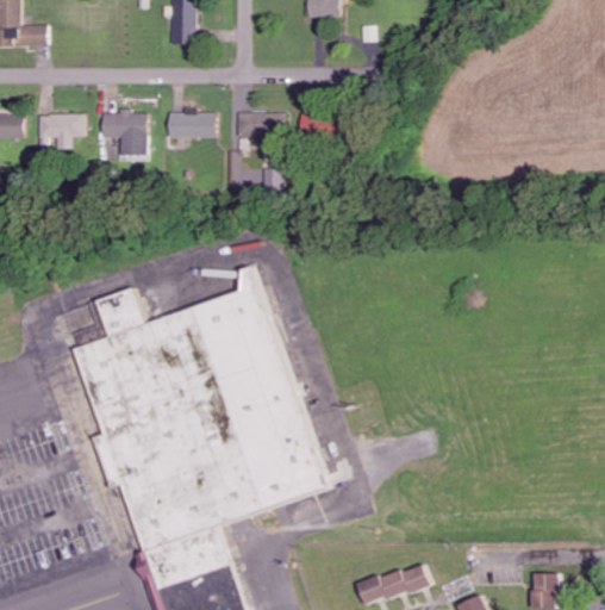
[(0,47),(45,45),(44,25),(20,26),(19,0),(0,0),(0,47)]
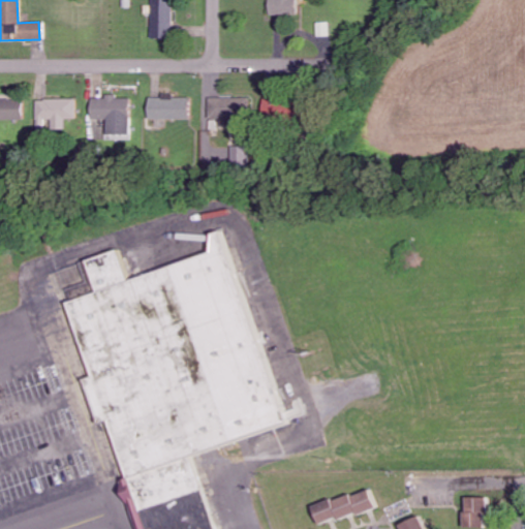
[(149,0),(148,38),(170,38),(170,0),(149,0)]
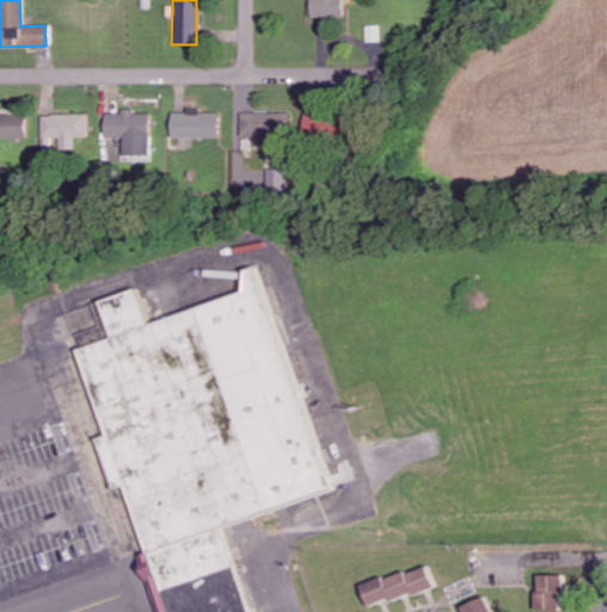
[(307,0),(308,16),(338,17),(337,0),(307,0)]
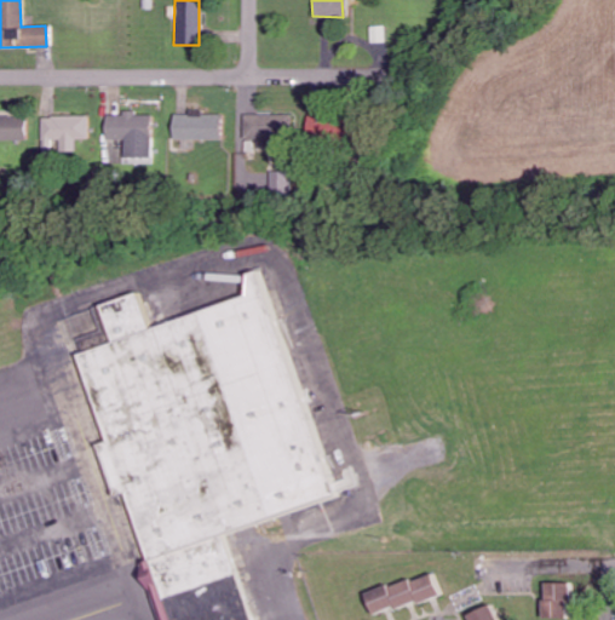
[(148,114),(103,115),(103,141),(122,139),(122,159),(150,158),(148,114)]
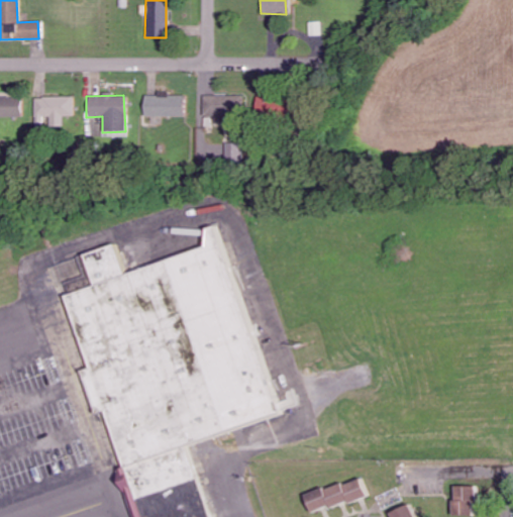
[(182,116),(182,95),(141,96),(142,117),(182,116)]
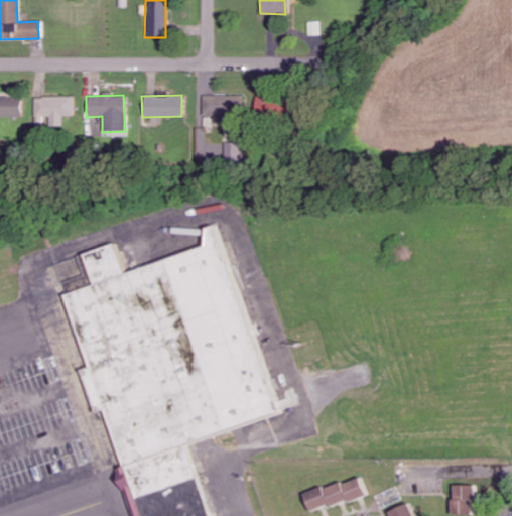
[(0,117),(20,116),(19,97),(0,97),(0,117)]
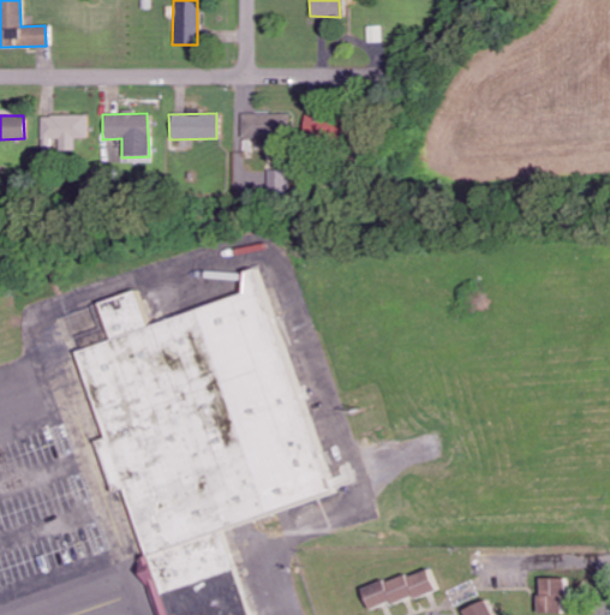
[(40,117),(41,150),(55,149),(55,151),(73,150),(73,138),(85,137),(85,115),(40,117)]
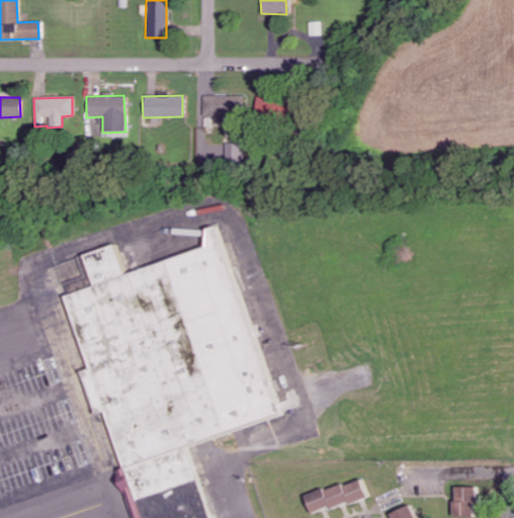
[(60,294),(85,368),(76,370),(91,414),(99,411),(121,468),(185,446),(275,415),(215,225),(204,227),(201,246),(123,274),(111,243),(80,255),(92,284),(60,294)]
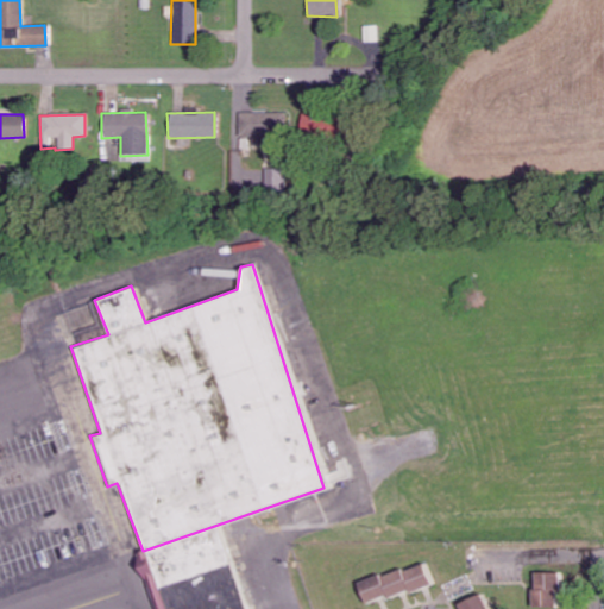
[(143,551),(162,608),(245,608),(218,525),(143,551)]
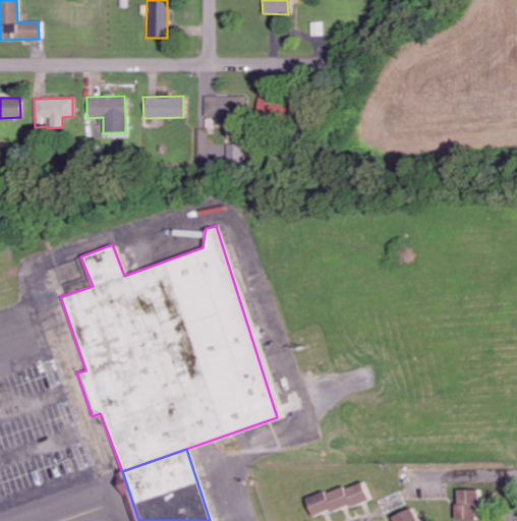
[(366,499),(359,480),(304,500),(311,519),(366,499)]
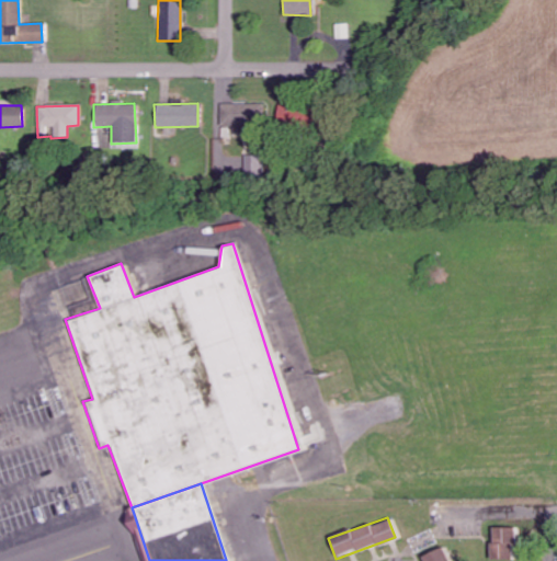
[(512,560),(513,527),(490,527),(490,560),(512,560)]
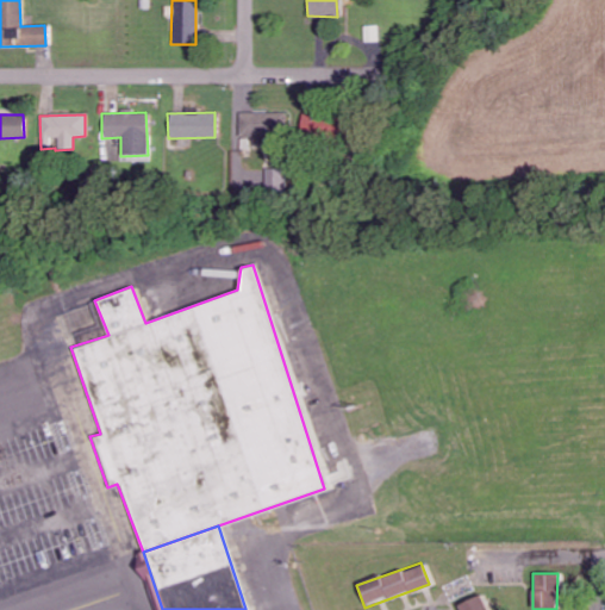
[(485,609),(480,596),(456,604),(457,609),(485,609)]
